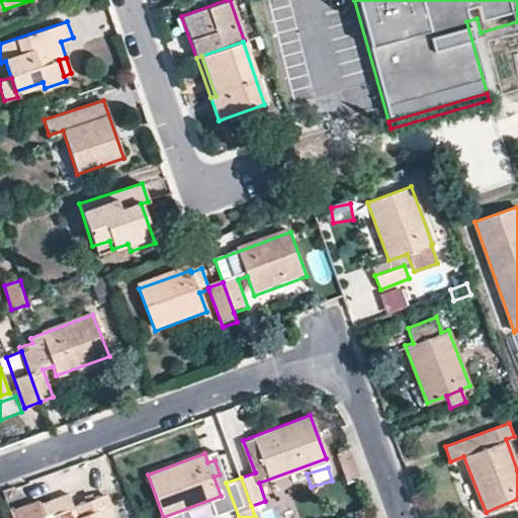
[(38,505),(36,500),(13,508),(16,517),(113,517),(105,494),(73,506),(68,494),(38,505)]
